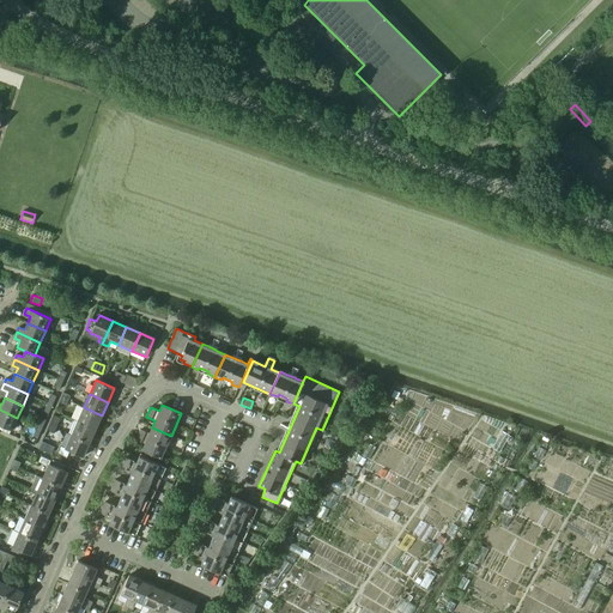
[(102,416),(84,407),(78,422),(96,430),(102,416)]
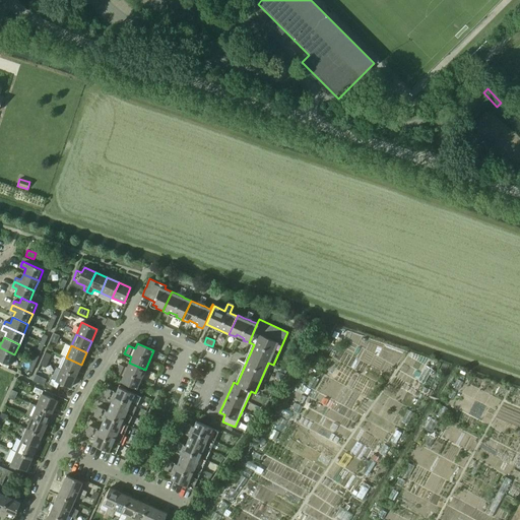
[(0,347),(0,360),(9,365),(10,365),(14,354),(0,347)]
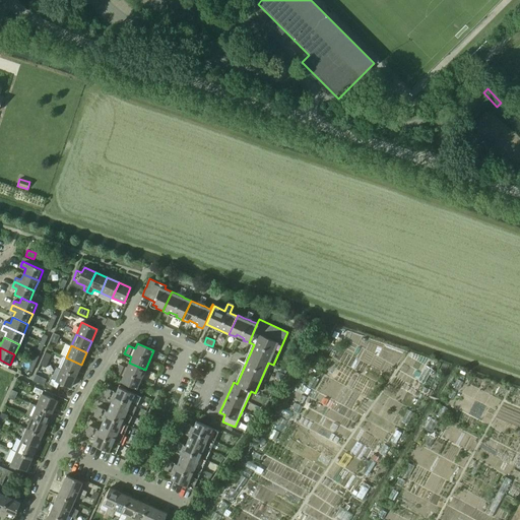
[(42,360),(48,363),(51,354),(45,352),(42,360)]
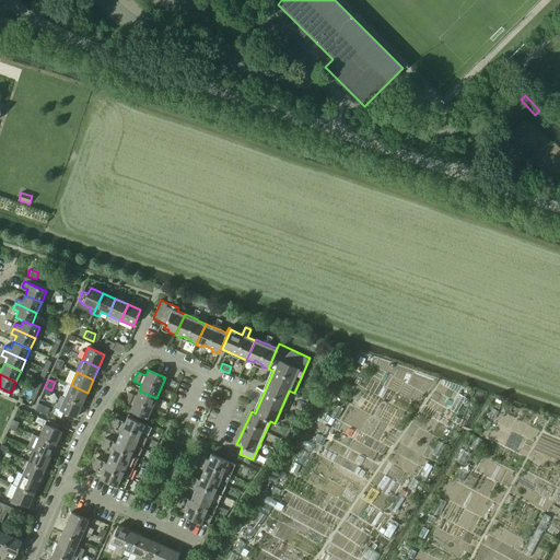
[(88,393),(71,385),(66,397),(82,405),(88,393)]
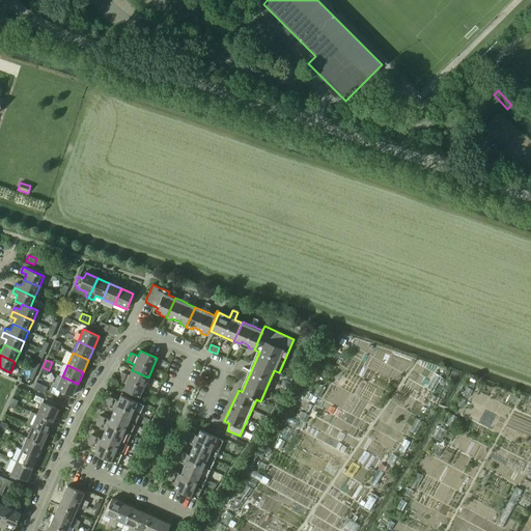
[(122,389),(140,397),(148,378),(132,370),(129,375),(121,372),(118,381),(126,384),(122,389)]
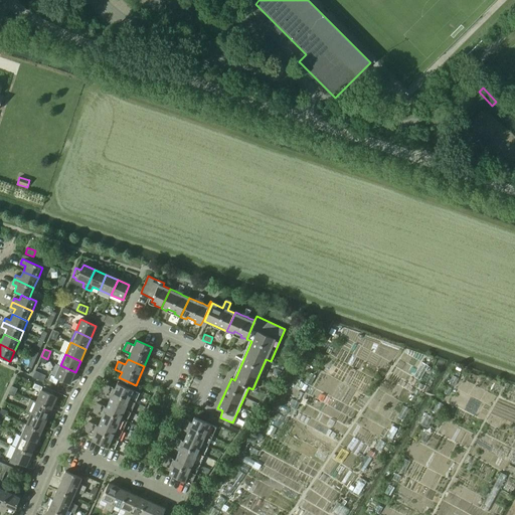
[(422,362),(413,377),(419,380),(428,365),(422,362)]
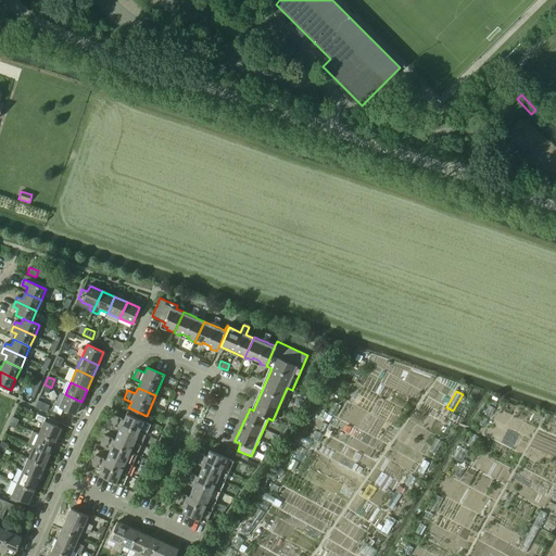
[(81,402),(65,394),(59,406),(76,414),(81,402)]
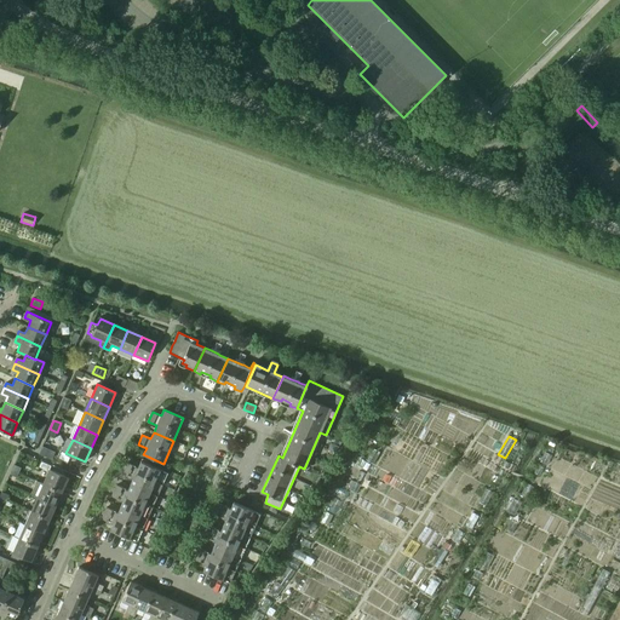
[(42,446),(39,454),(52,459),(56,452),(42,446)]
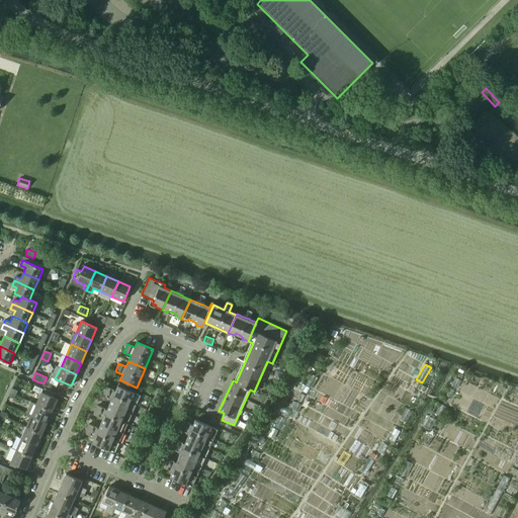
[(312,375),(307,384),(312,387),(318,378),(312,375)]
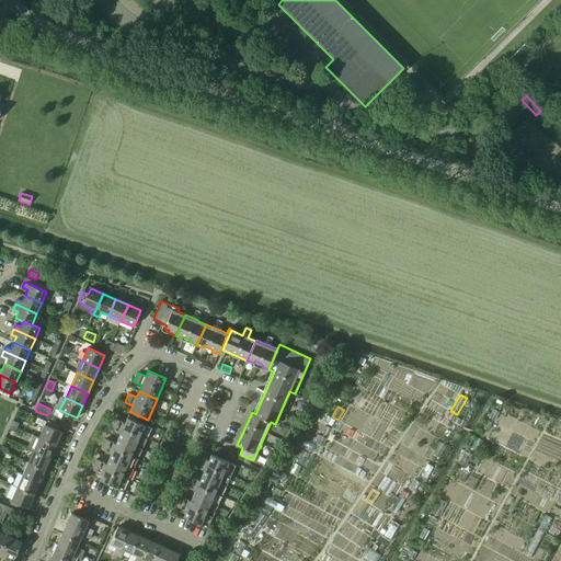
[(493,409),(489,418),(494,421),(500,412),(493,409)]
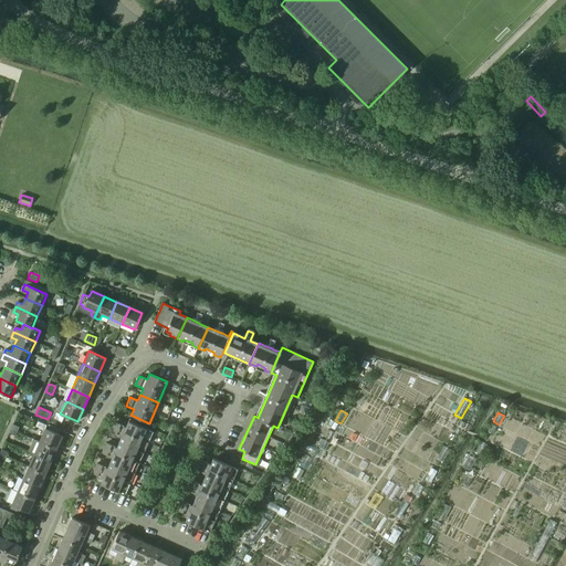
[(113,428),(111,432),(122,437),(119,441),(144,452),(153,431),(128,421),(126,427),(115,422),(114,426),(118,428),(118,430),(113,428)]
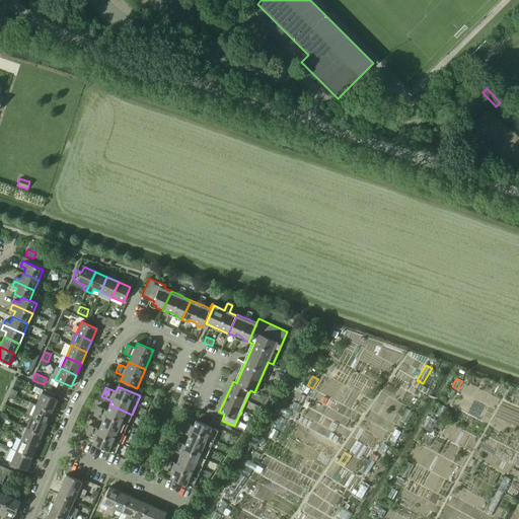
[(451,389),(447,396),(452,398),(455,391),(451,389)]
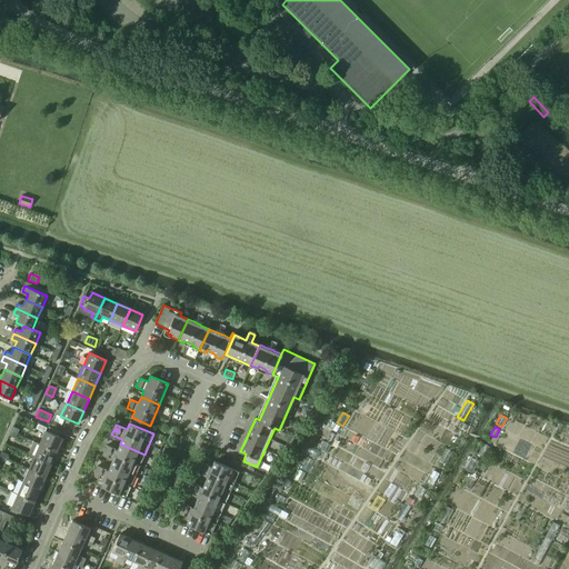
[(40,445),(57,451),(62,438),(46,430),(40,445)]
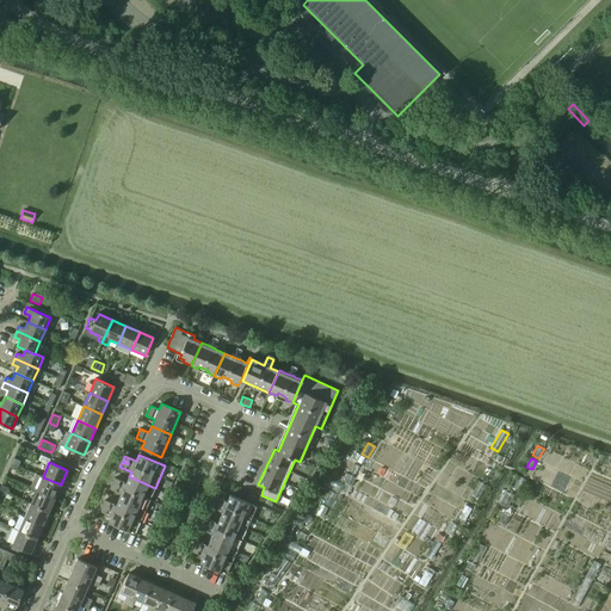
[(61,485),(43,477),(36,474),(30,487),(37,491),(55,499),(61,485)]
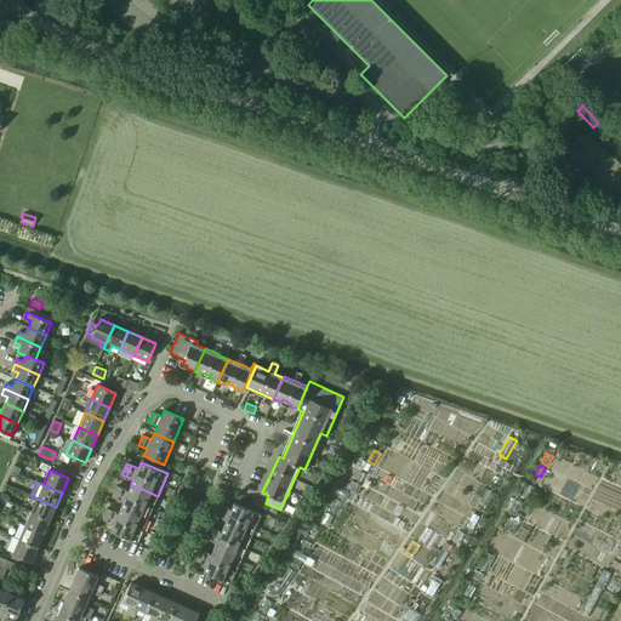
[(354,483),(351,490),(357,494),(362,485),(354,483)]
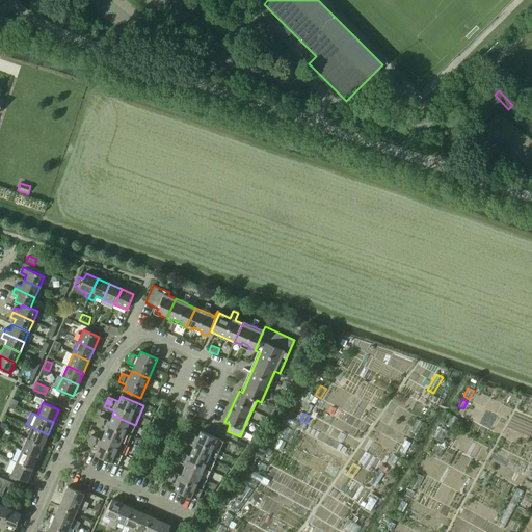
[(98,422),(96,425),(106,429),(104,434),(127,445),(135,425),(112,415),(110,420),(100,416),(99,419),(99,420),(103,422),(102,424),(98,422)]
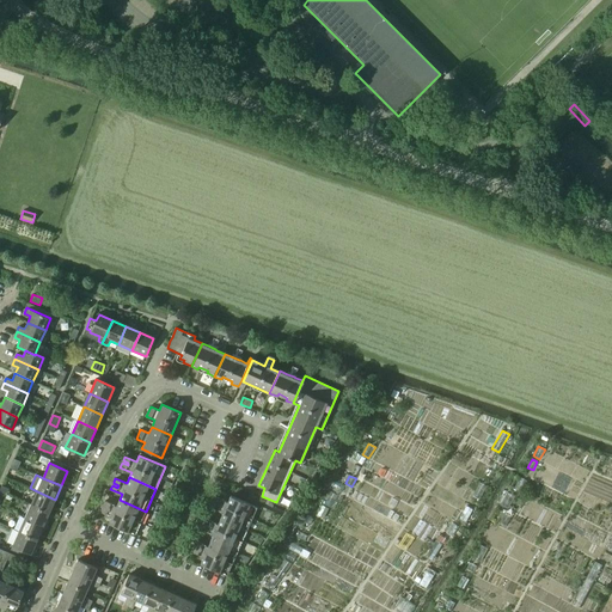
[(520,477),(514,488),(521,491),(527,481),(520,477)]
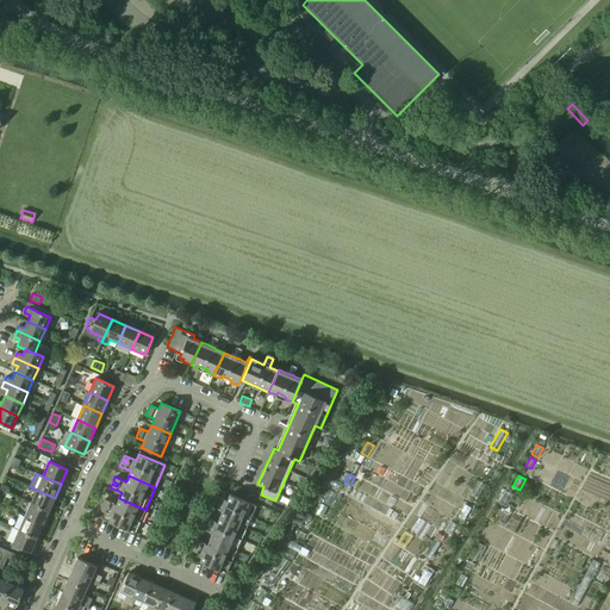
[(478,481),(471,495),(478,498),(485,485),(478,481)]
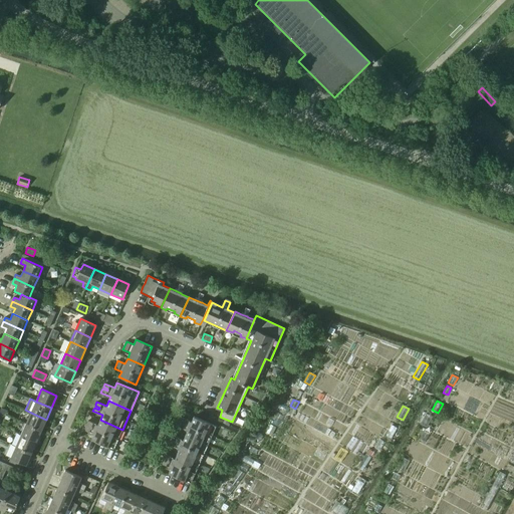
[(427,412),(421,423),(427,427),(433,416),(427,412)]
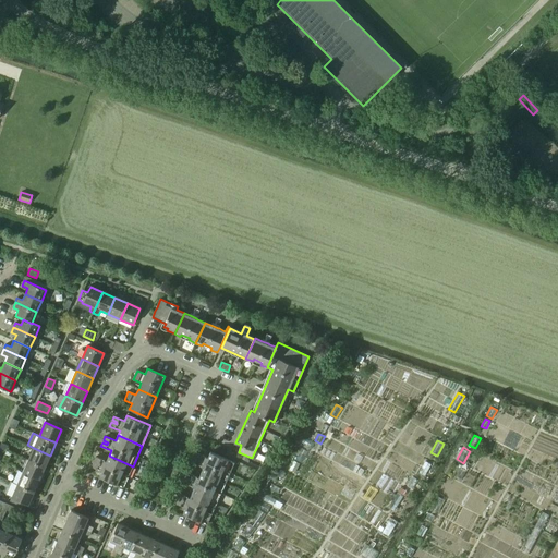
[(34,448),(28,460),(45,468),(50,456),(34,448)]
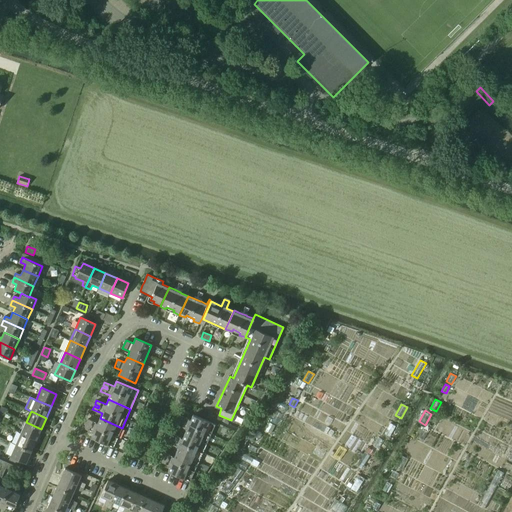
[(179,421),(177,425),(187,429),(185,433),(207,443),(215,424),(193,415),(191,420),(181,415),(181,416),(180,419),(184,421),(183,423),(179,421)]
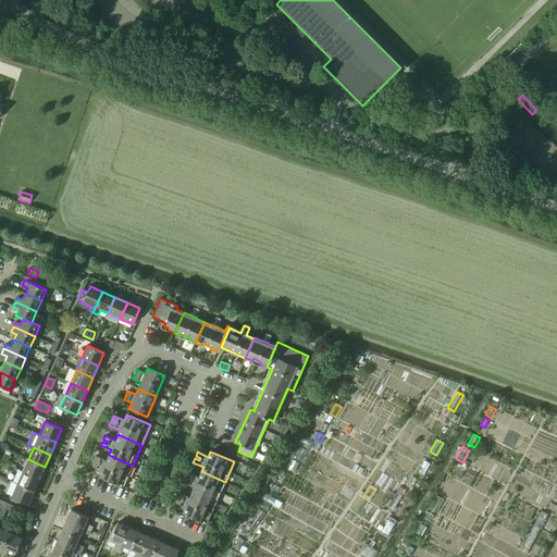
[(123,486),(133,466),(109,455),(107,460),(97,456),(95,459),(94,459),(93,461),(94,461),(91,466),(102,470),(99,475),(123,486)]
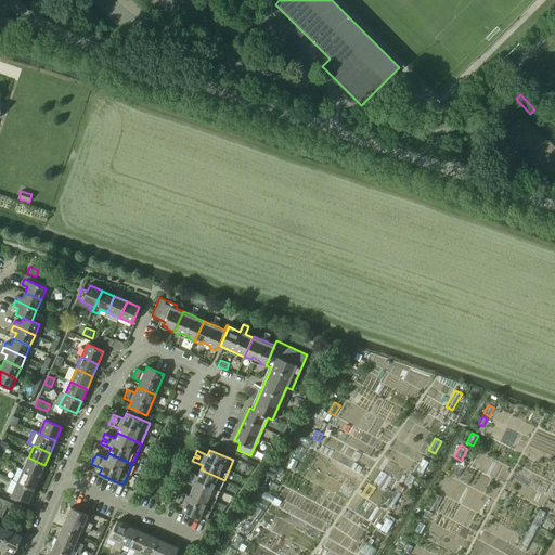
[(28,457),(23,469),(39,477),(44,465),(28,457)]
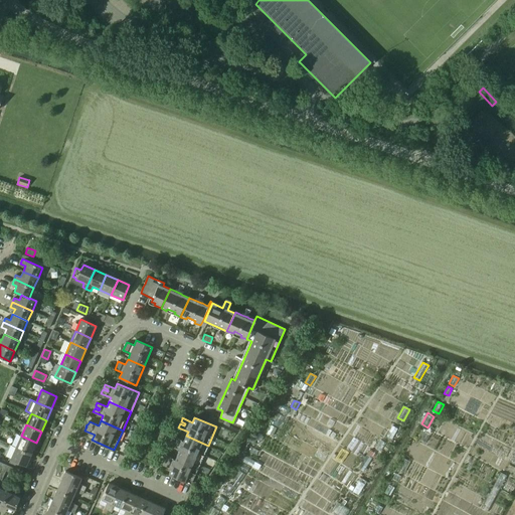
[(271,425),(267,434),(273,437),(277,428),(271,425)]
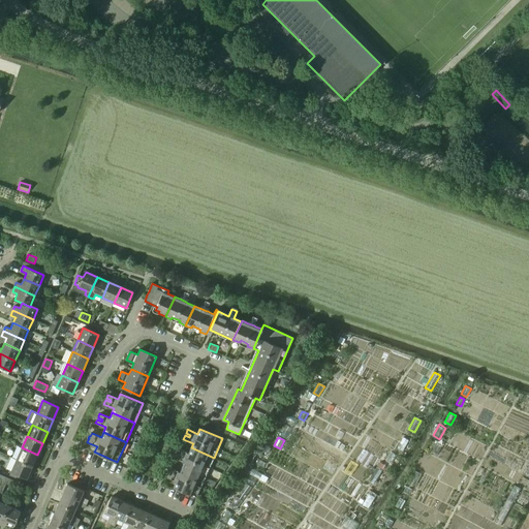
[(403,437),(397,448),(402,452),(409,441),(403,437)]
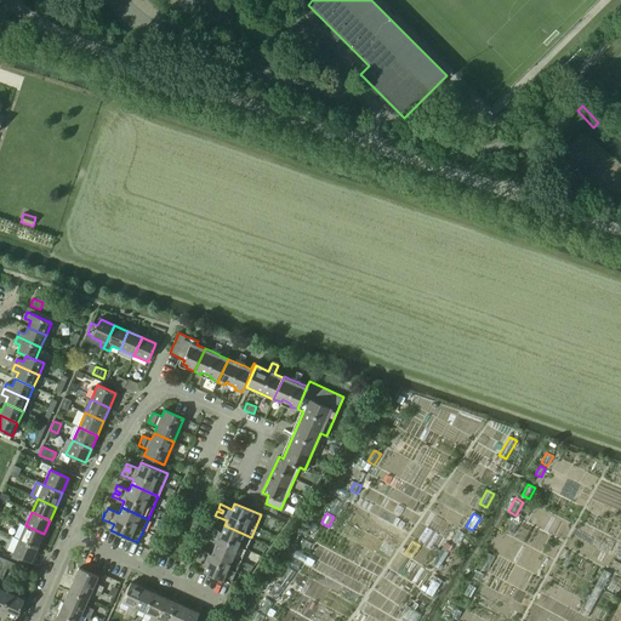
[(513,520),(507,530),(513,534),(519,524),(513,520)]
